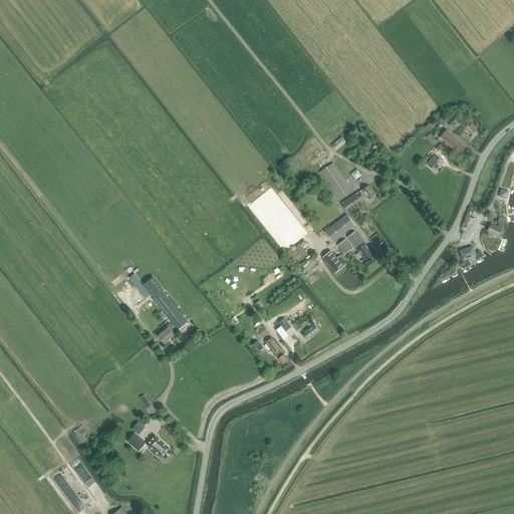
[(443,125),(447,121),(442,117),(441,117),(438,115),(435,118),(443,125)]
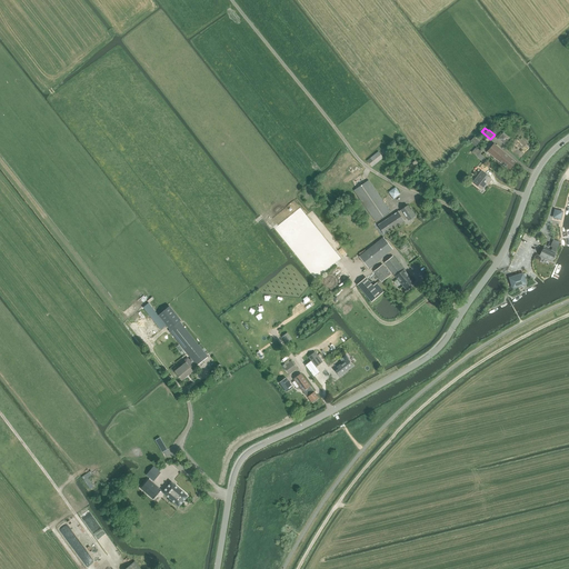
[(505,143),(510,137),(503,132),(498,139),(505,143)]
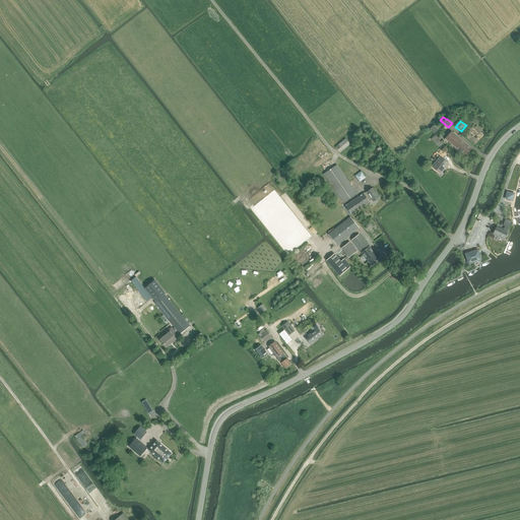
[(433,129),(425,137),(429,141),(432,138),(435,141),(440,136),(433,129)]
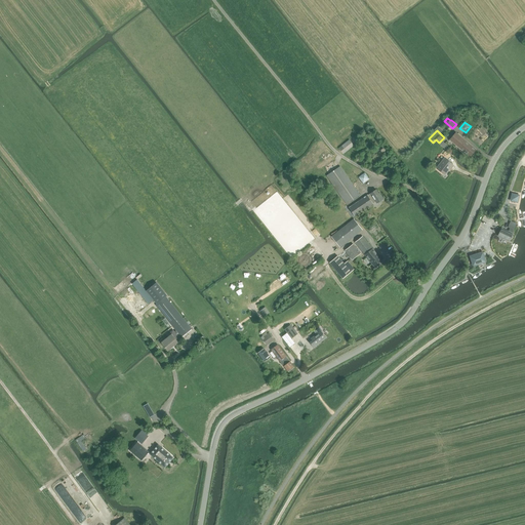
[(471,157),(476,150),(456,132),(450,139),(463,152),(463,151),(471,157)]
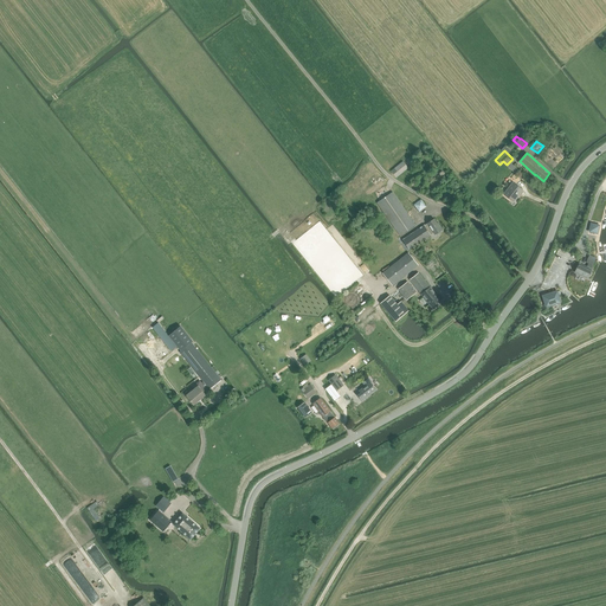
[(397,178),(408,167),(404,161),(391,171),(397,178)]
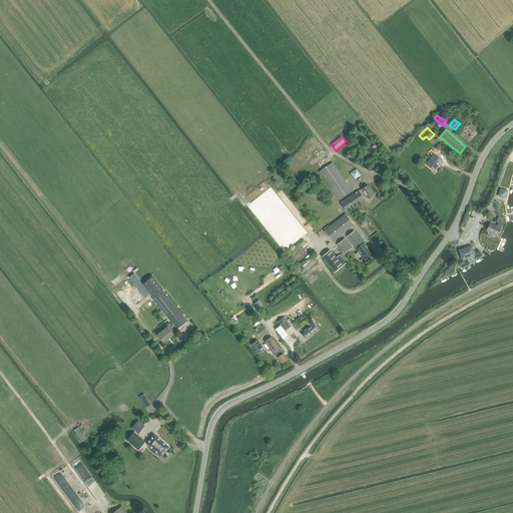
[(434,154),(426,164),(429,166),(435,171),(443,161),(434,154)]
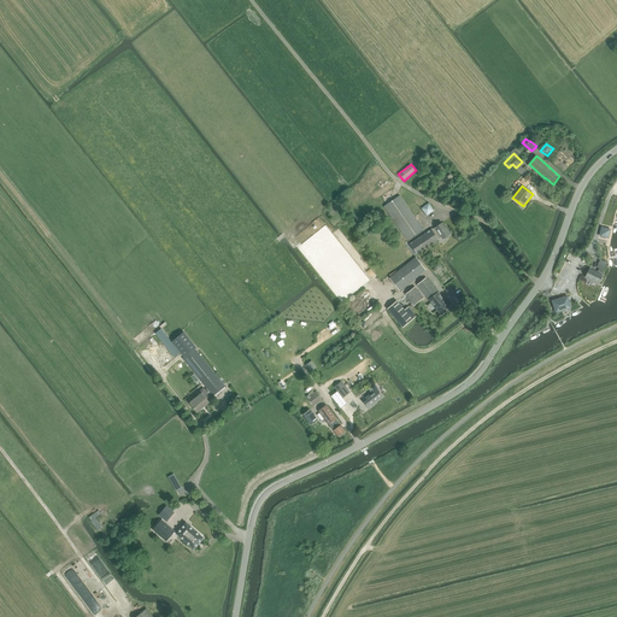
[(423,229),(419,224),(400,195),(385,206),(407,240),(423,229)]
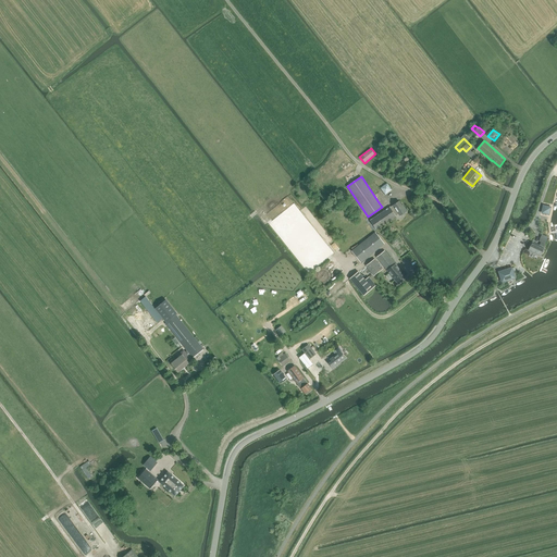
[(386,195),(393,189),(387,183),(381,187),(386,195)]
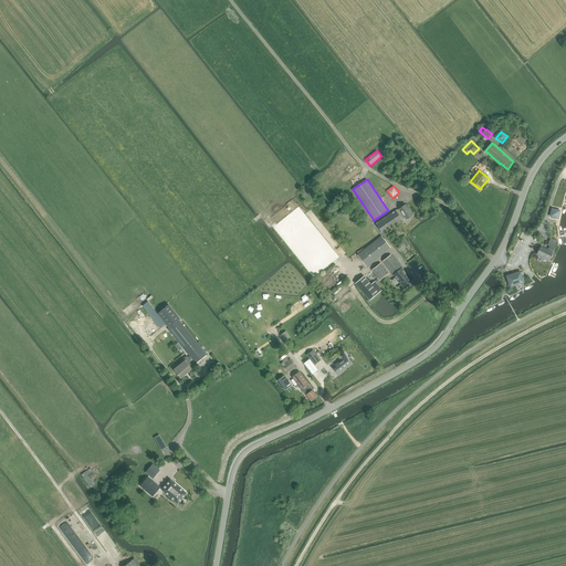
[(406,219),(413,213),(409,208),(408,208),(406,203),(399,208),(397,210),(397,209),(376,223),(383,233),(401,220),(401,219),(405,217),(406,219)]
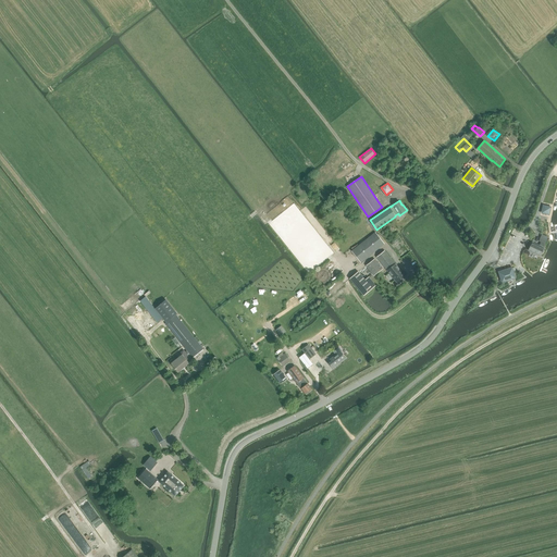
[(361,262),(385,245),(375,233),(353,250),(361,262)]
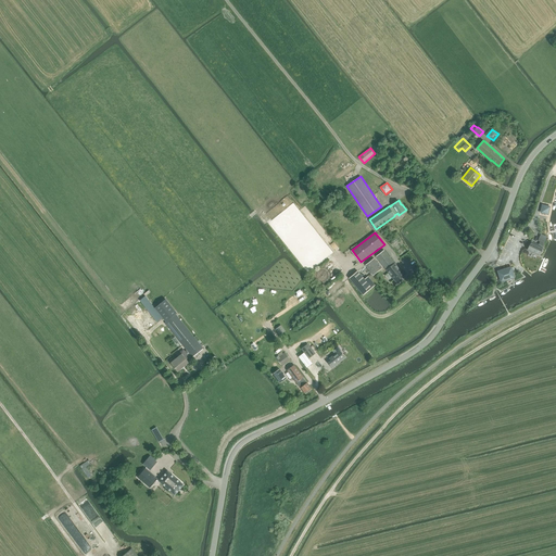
[(539,255),(540,253),(541,253),(542,253),(542,252),(542,251),(542,250),(543,248),(531,242),(528,250),(539,255)]
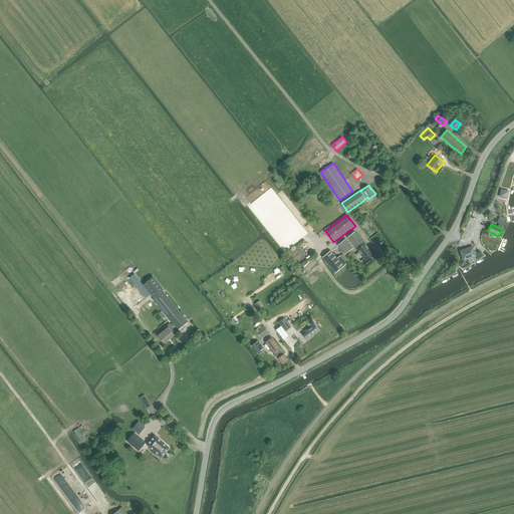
[(355,232),(347,238),(365,261),(373,255),(355,232)]
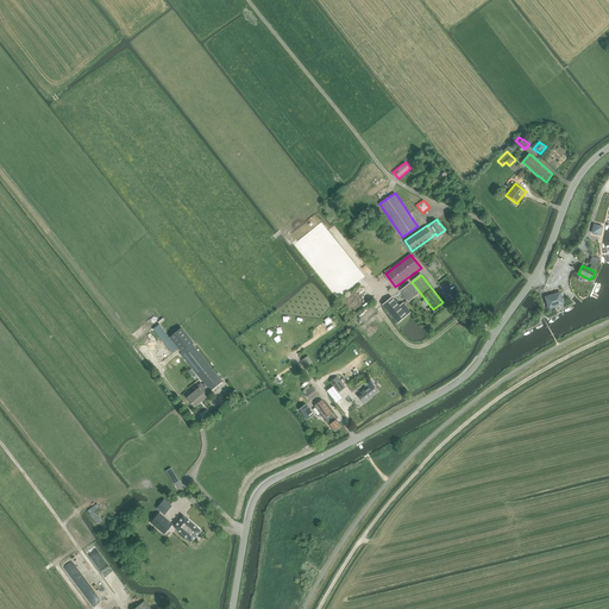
[(409,301),(419,294),(410,283),(401,290),(409,301)]
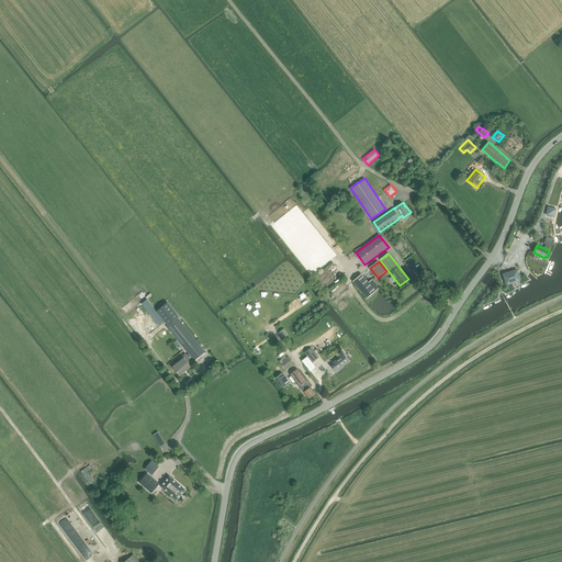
[(519,280),(516,271),(504,274),(507,284),(519,280)]
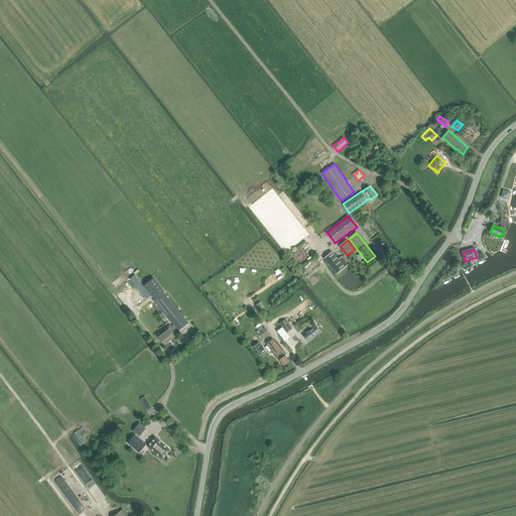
[(338,273),(346,267),(333,252),(325,258),(338,273)]
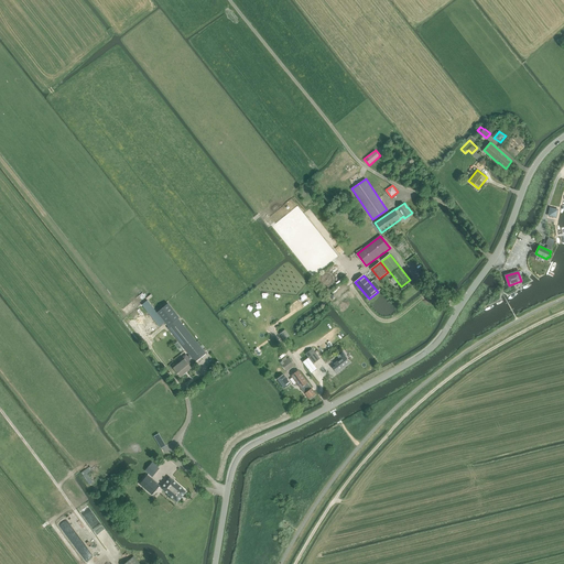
[(151,283),(141,291),(169,326),(167,327),(190,355),(187,356),(186,355),(180,360),(181,362),(173,368),(181,377),(192,368),(190,365),(192,362),(191,360),(193,358),(195,362),(206,354),(205,351),(203,349),(179,318),(180,317),(151,283)]
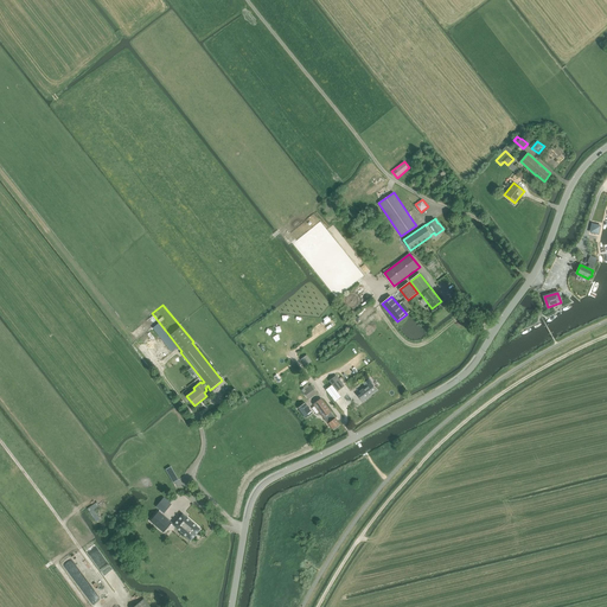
[(307,353),(301,358),(306,365),(313,360),(307,353)]
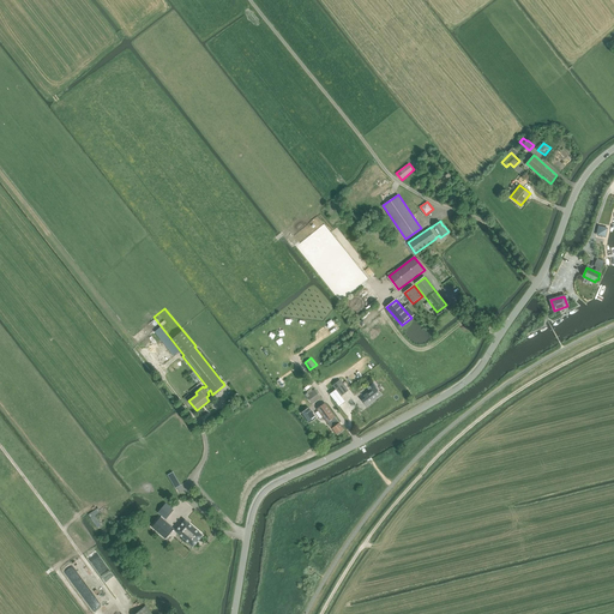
[(199,380),(193,372),(190,374),(197,383),(199,380)]
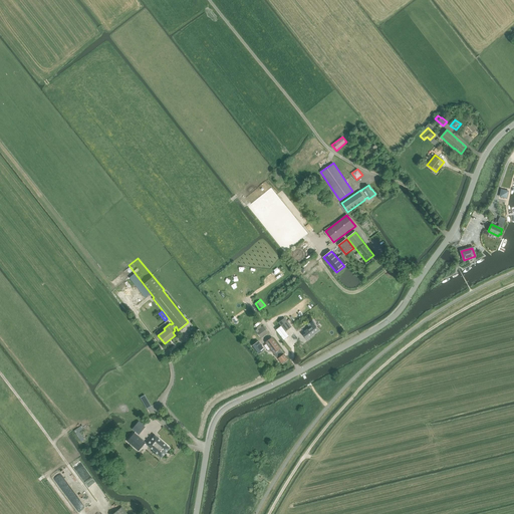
[(306,339),(318,330),(314,324),(315,323),(313,320),(308,324),(310,327),(304,331),(306,333),(303,335),(306,339)]
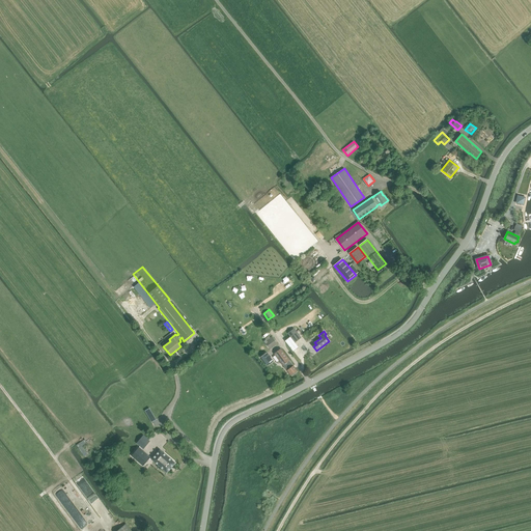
[(301,338),(296,332),(290,336),(296,342),(301,338)]
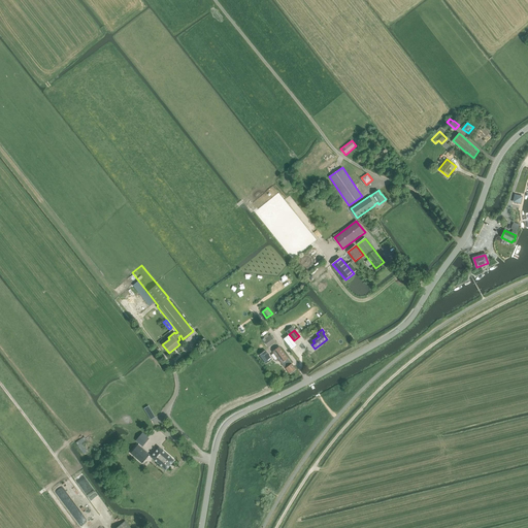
[(268,348),(276,342),(270,334),(265,338),(264,338),(262,339),(268,348)]
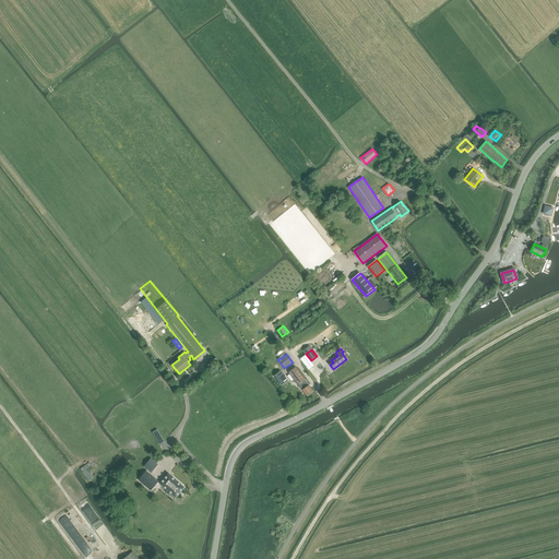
[(306,355),(300,359),(309,370),(314,366),(306,355)]
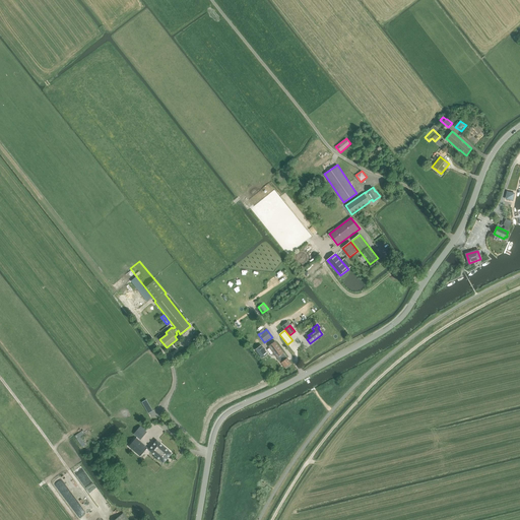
[(291,364),(275,341),(268,346),(280,363),(281,363),(285,369),(291,364)]
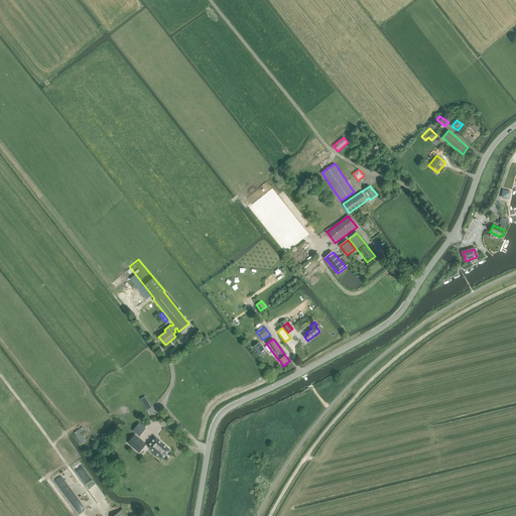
[(259,356),(265,351),(259,343),(253,347),(259,356)]
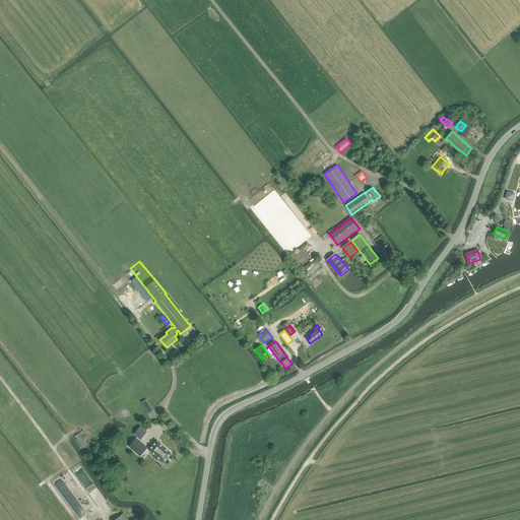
[(140,427),(134,434),(140,440),(147,432),(140,427)]
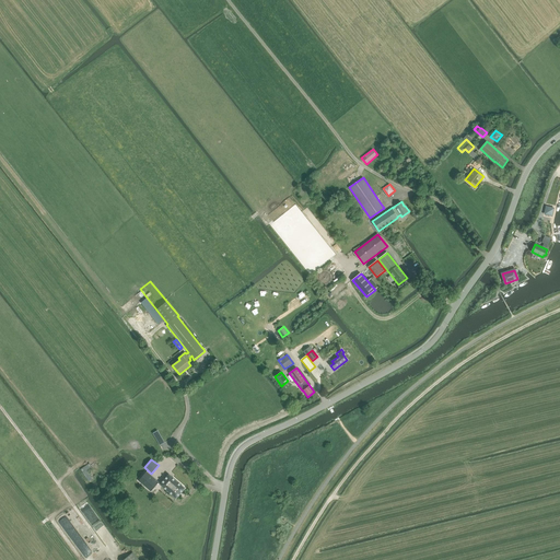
[(81,469),(90,481),(93,478),(88,470),(93,466),(90,463),(81,469)]
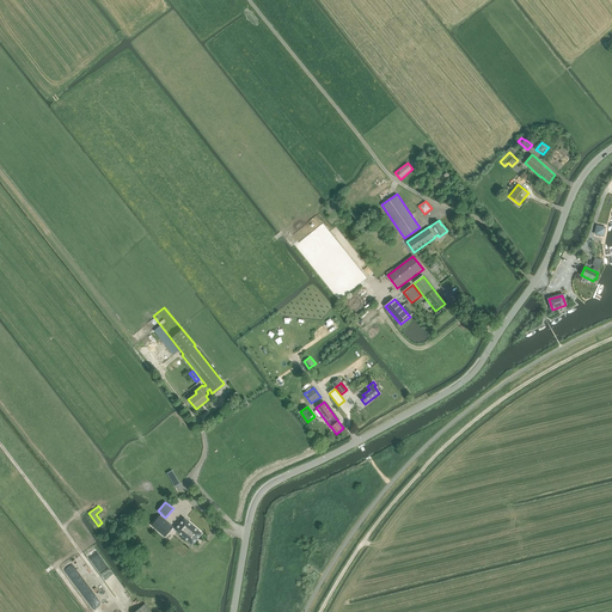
[(160,516),(152,525),(165,537),(173,528),(160,516)]
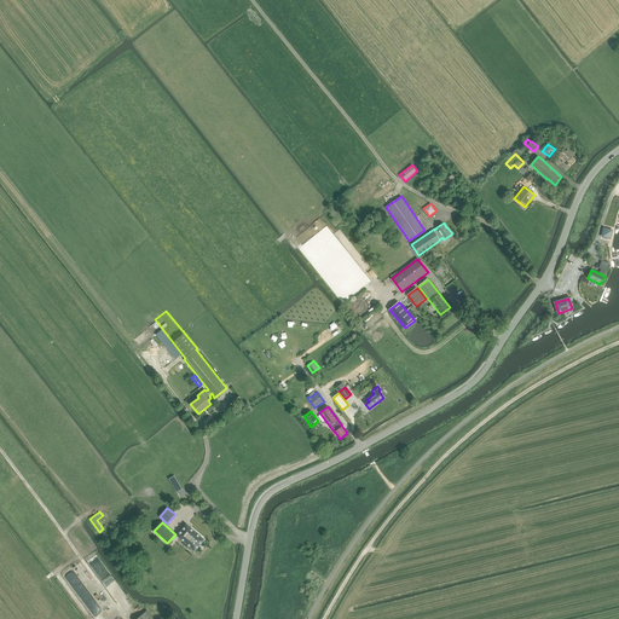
[(186,524),(177,536),(195,550),(204,539),(186,524)]
